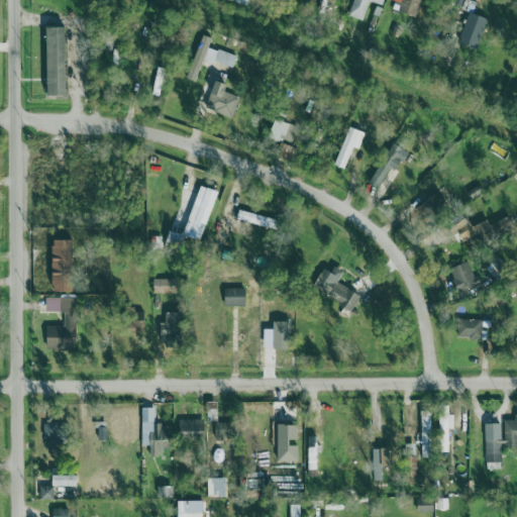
[(364,20),(370,1),(384,6),(385,0),(354,0),(349,16),(364,20)]
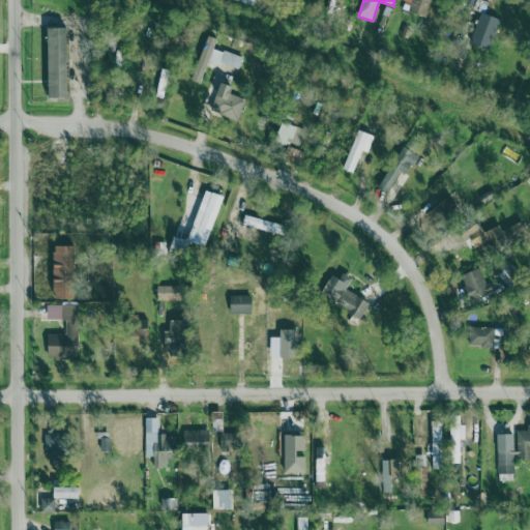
[(402,0),(405,1),(403,9),(428,18),(433,0),(402,0)]
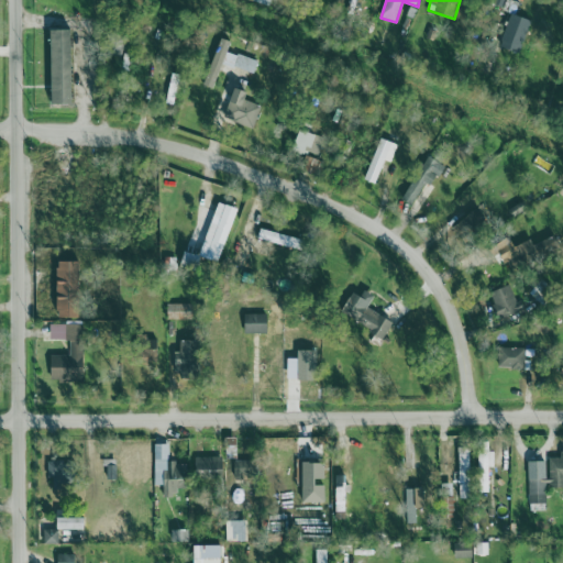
[(532,20),(511,13),(500,46),(521,53),(532,20)]
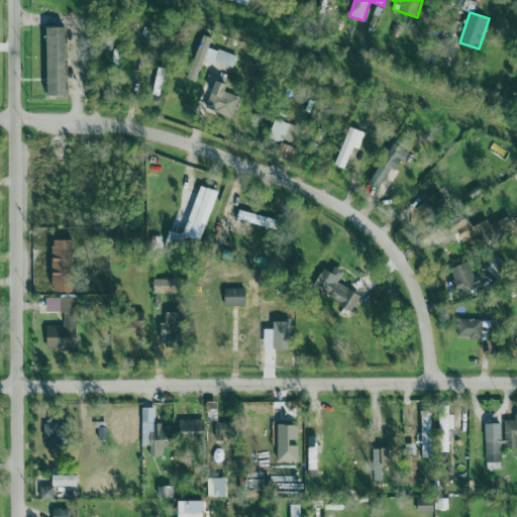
[(47,27),(49,96),(68,95),(67,27),(47,27)]
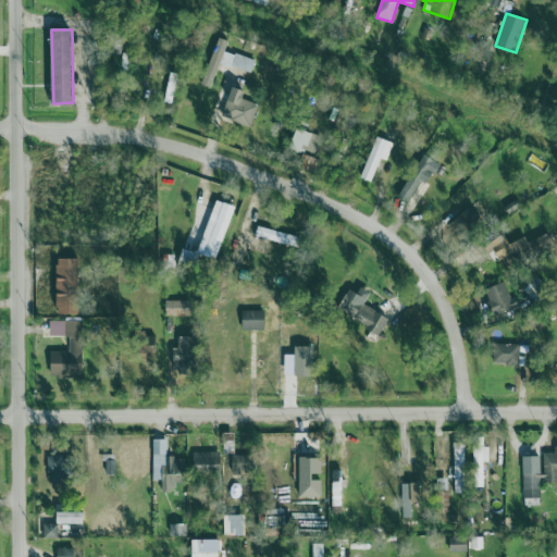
[(220,63),(251,73),(256,59),(214,47),(203,85),(213,87),(220,63)]
